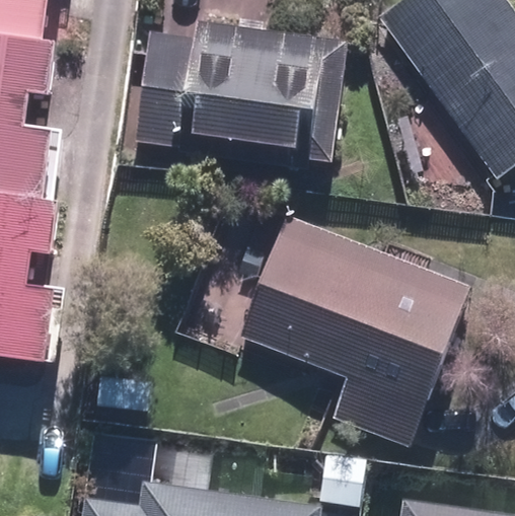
[(0,39),(44,45),(49,0),(0,0),(0,39)]
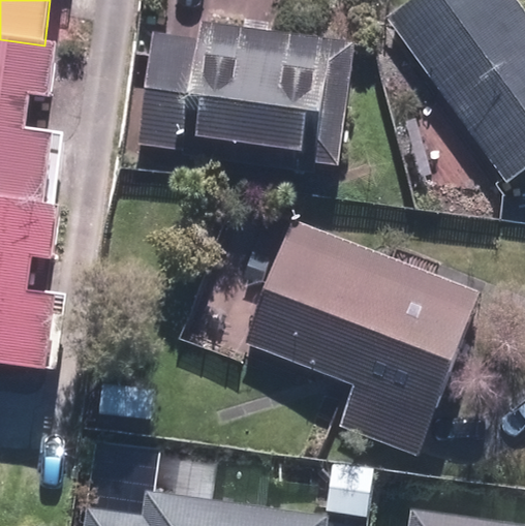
[(524,168),(524,16),(514,0),(406,0),(384,16),(505,183),(524,168)]
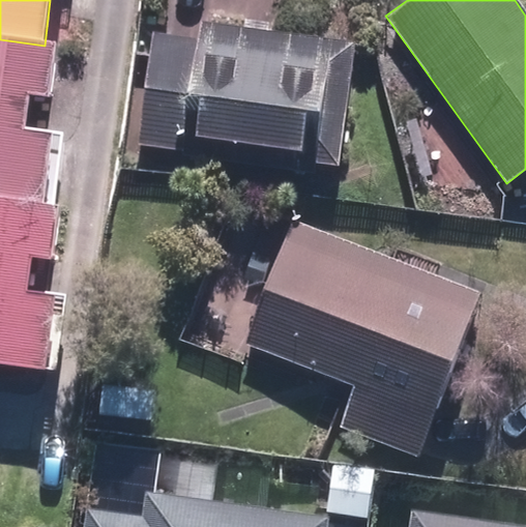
[(180,157),(317,175),(318,165),(338,167),(354,46),(200,25),(198,40),(151,35),(138,145),(180,150),(180,157)]
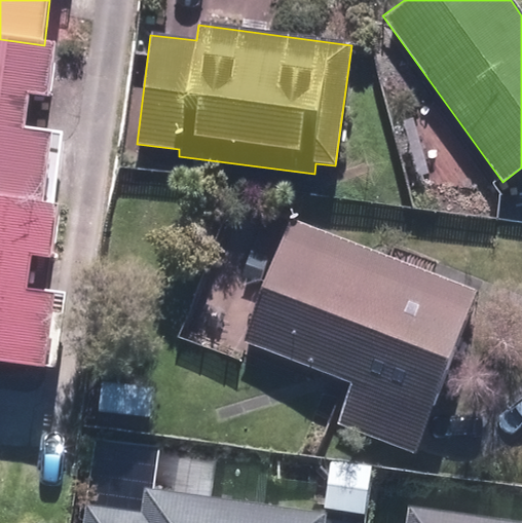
[(54,46),(44,45),(0,39),(0,202),(42,209),(52,134),(26,129),(30,94),(48,97),(54,46)]
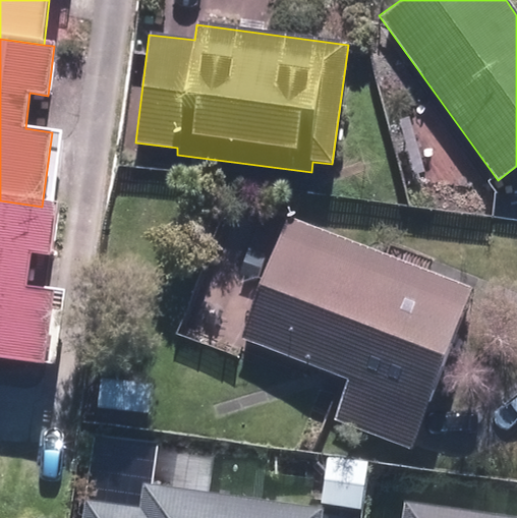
[(56,209),(42,207),(0,200),(0,358),(48,365),(57,293),(31,290),(35,253),(51,255),(56,209)]
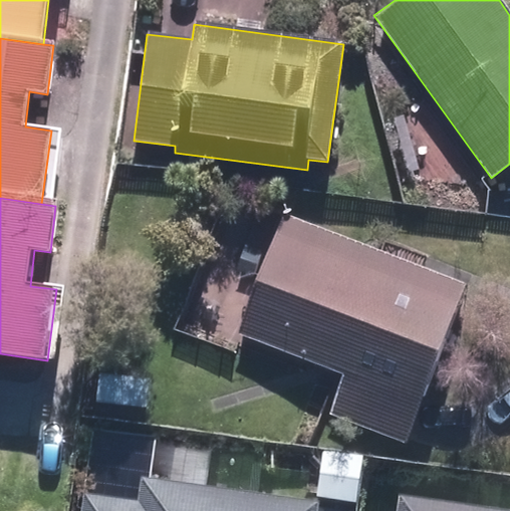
[(327,413),(405,444),(467,286),(284,214),(237,332),(342,374),(327,413)]
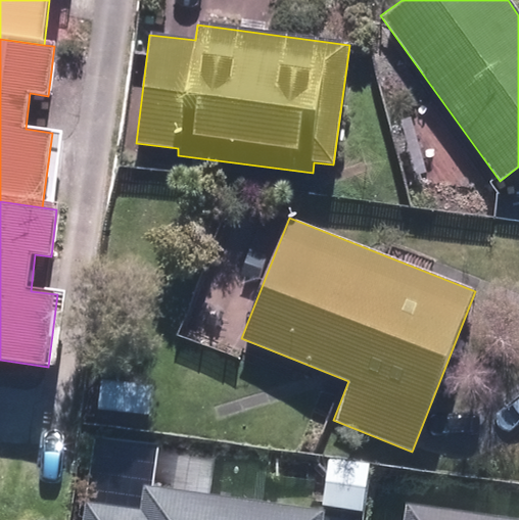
[(97,409),(145,411),(147,379),(97,377),(97,409)]
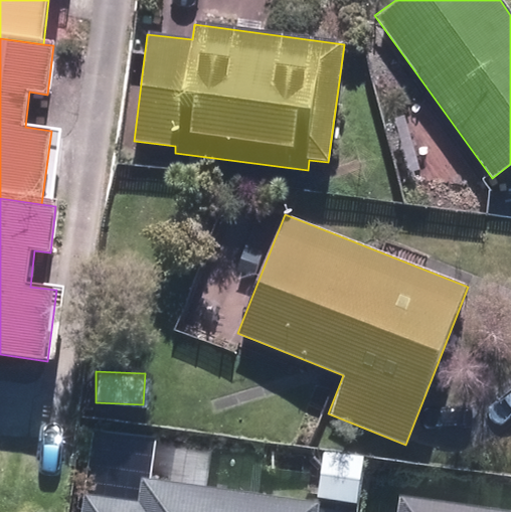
[(316,495),(358,500),(363,454),(322,449),(316,495)]
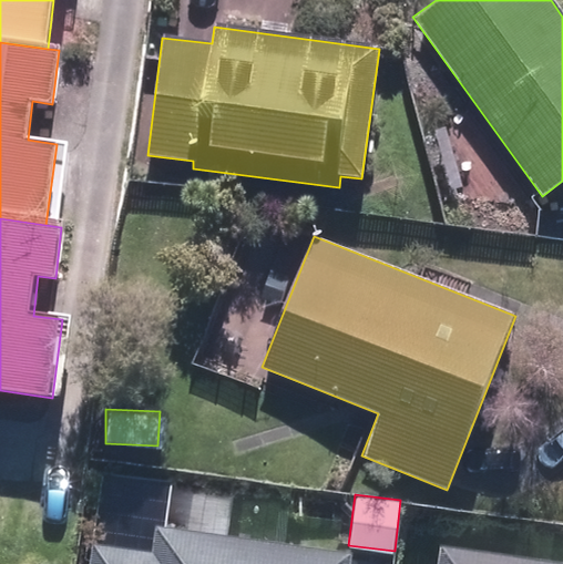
[(355,563),(357,552),(163,527),(161,551),(93,542),(90,563),(355,563)]
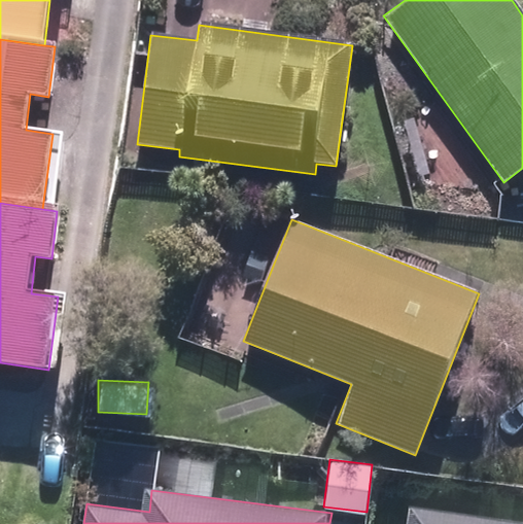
[(522,523),(522,522),(415,505),(412,523),(522,523)]
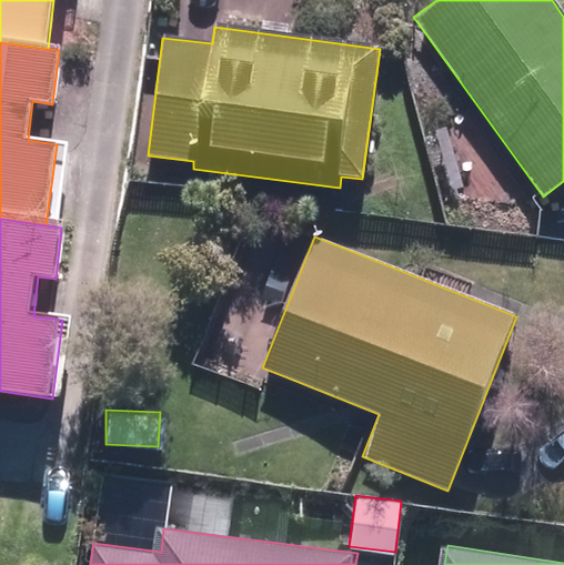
All buildings are outlined.
